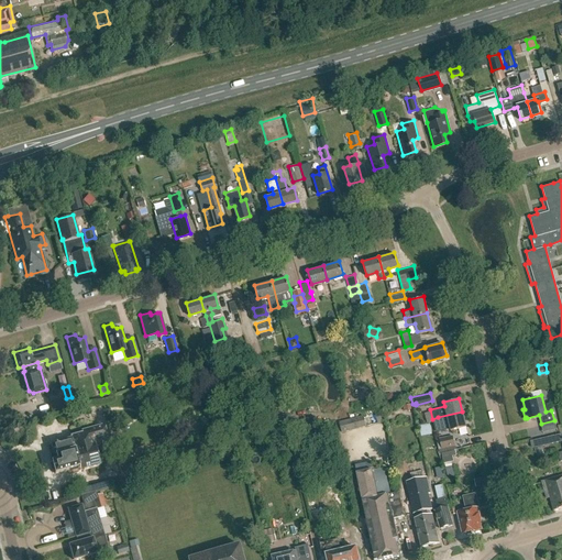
[(48,399),(48,408),(61,409),(62,401),(48,399)]
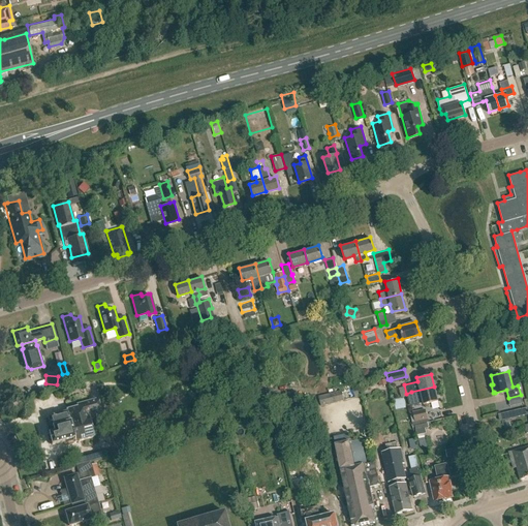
[(319,404),(358,394),(355,384),(317,394),(319,404)]
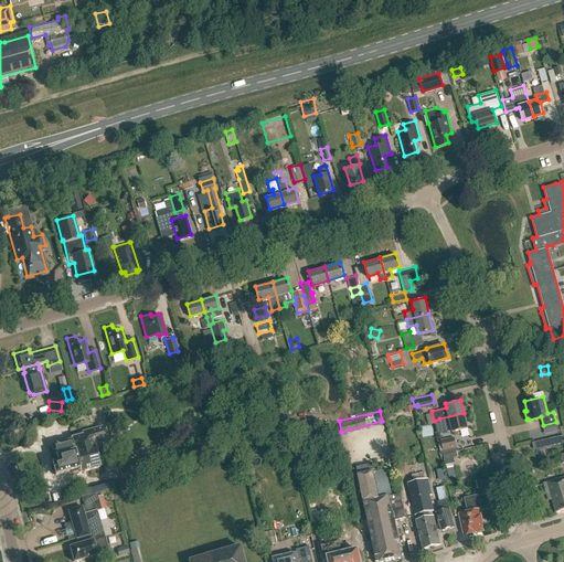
[(464,413),(439,419),(442,425),(449,423),(451,431),(467,427),(464,413)]
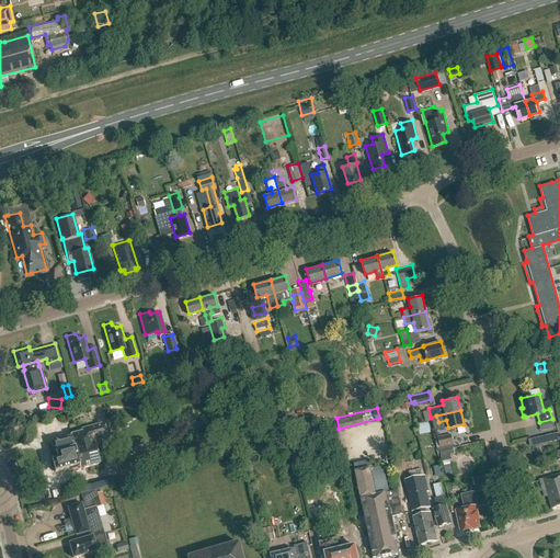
[(427,419),(416,422),(419,433),(430,431),(427,419)]
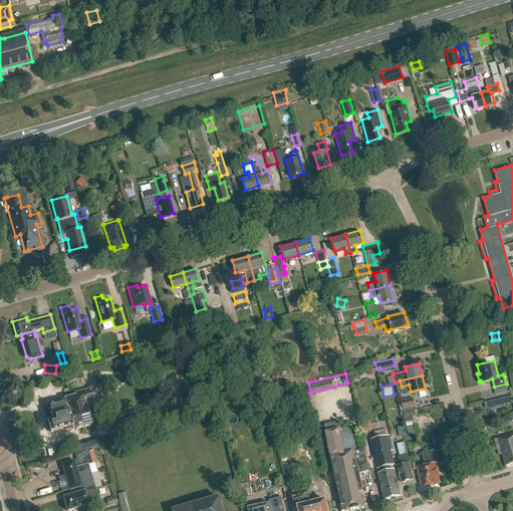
[(88,400),(97,398),(94,386),(74,392),(74,394),(63,397),(64,399),(46,404),(48,414),(50,414),(51,418),(46,420),(49,430),(71,424),(71,423),(74,423),(75,427),(89,423),(87,415),(90,414),(89,412),(86,413),(84,406),(90,404),(88,400)]
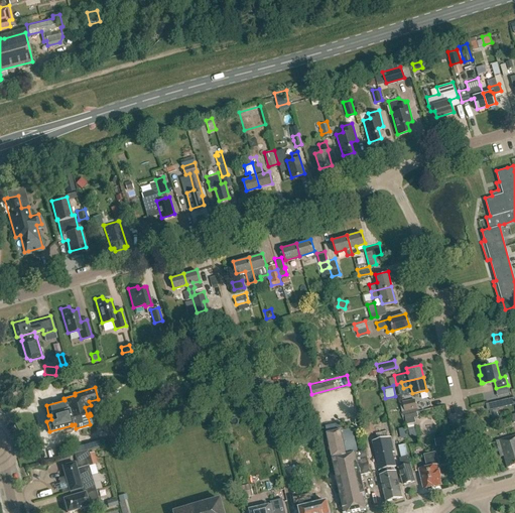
[(496,407),(514,402),(512,395),(494,400),(486,402),(487,408),(496,407)]
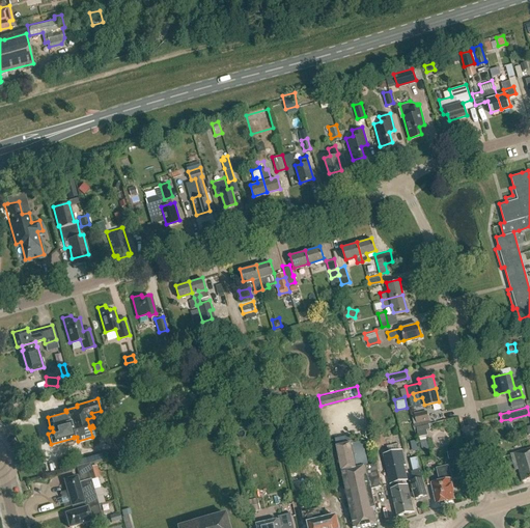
[(413,412),(415,421),(428,418),(425,409),(413,412)]
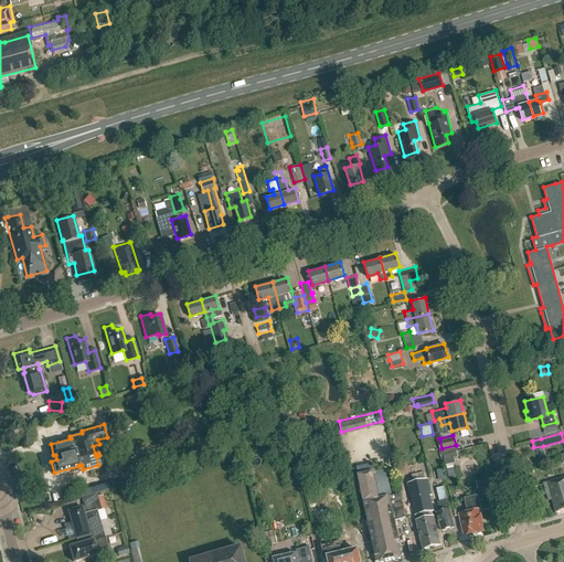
[(456,449),(442,452),(444,463),(445,463),(447,472),(454,470),(453,462),(455,460),(454,456),(457,455),(456,449)]
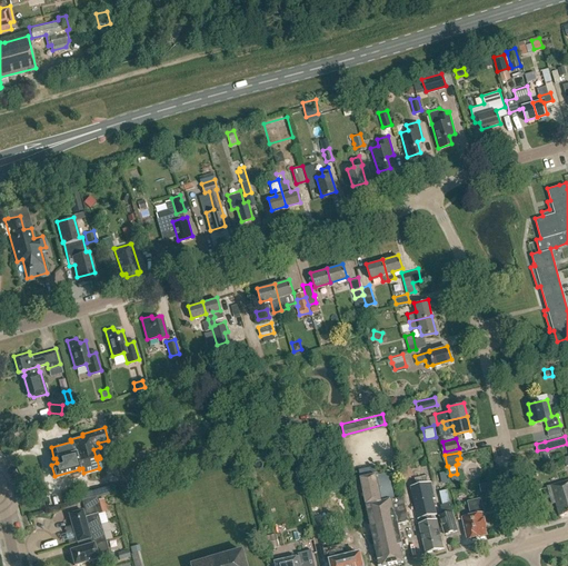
[(397,523),(408,520),(402,495),(391,497),(391,494),(390,494),(389,489),(385,490),(385,492),(378,493),(375,473),(377,473),(375,466),(358,469),(359,477),(378,565),(402,560),(398,545),(401,544),(397,523)]
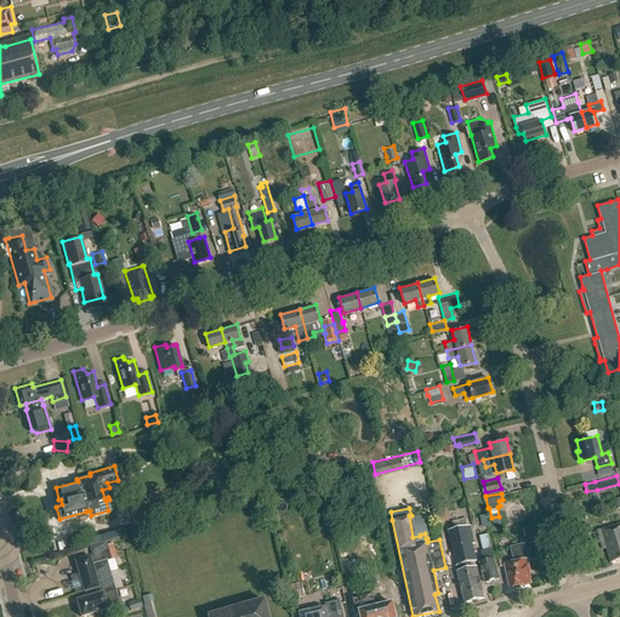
[(369,521),(354,524),(358,544),(373,542),(369,521)]
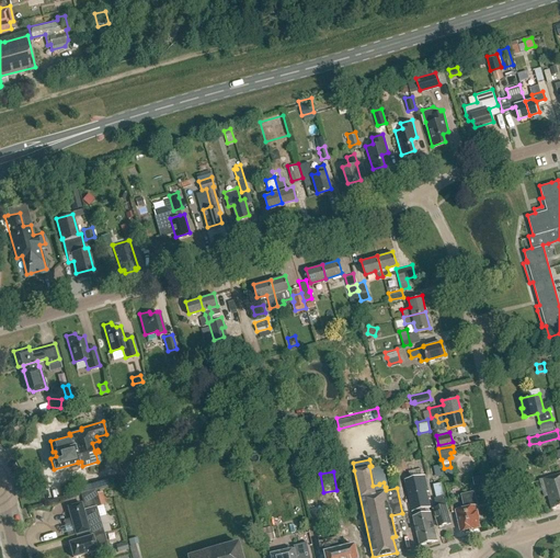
[(551,507),(559,503),(559,471),(539,478),(544,494),(547,493),(551,507)]
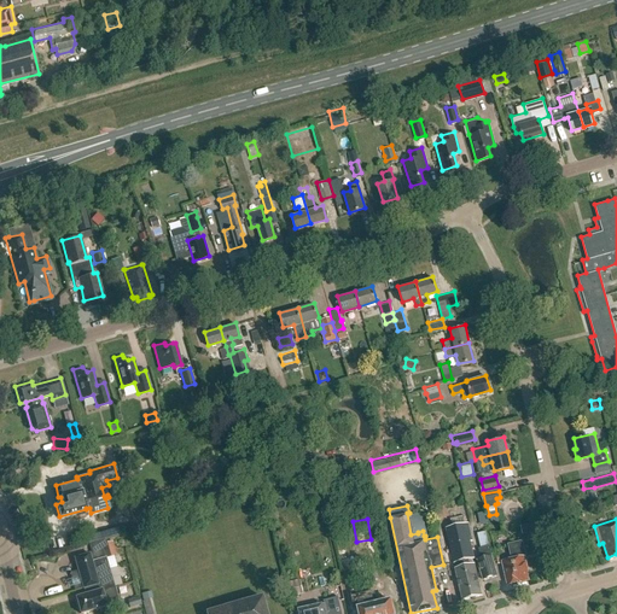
[(533,537),(542,534),(540,520),(521,524),(522,531),(531,530),(533,537)]
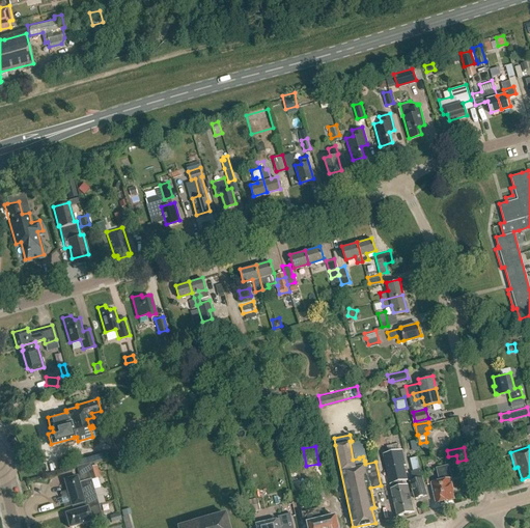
[(405,464),(401,448),(382,452),(392,495),(391,496),(392,498),(393,499),(396,513),(413,510),(407,483),(401,484),(400,480),(407,478),(403,464),(405,464)]
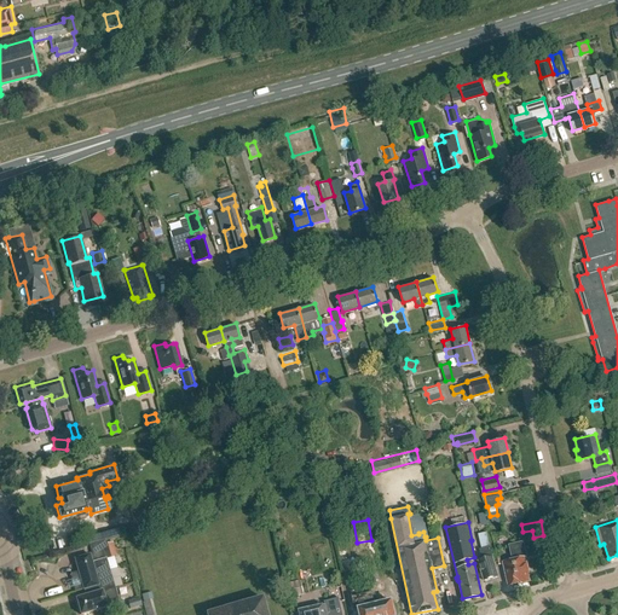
[(489,544),(485,531),(477,532),(480,546),(489,544)]
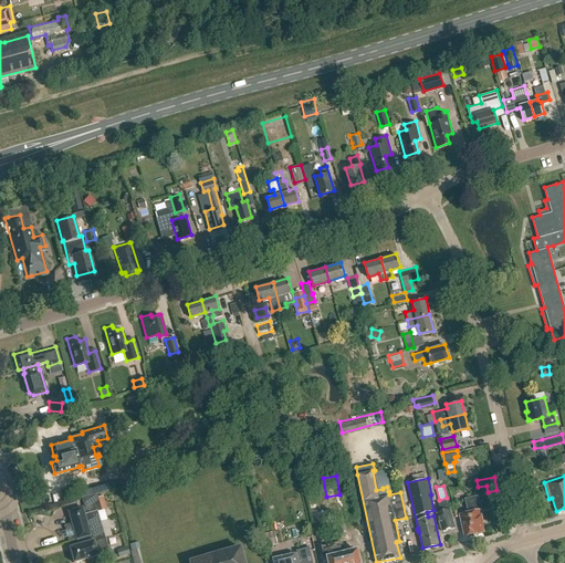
[(67,539),(75,537),(83,534),(84,538),(82,539),(83,542),(85,541),(85,542),(91,540),(90,540),(92,539),(92,540),(104,537),(95,509),(101,508),(95,492),(81,497),(83,506),(81,506),(67,510),(71,521),(63,522),(63,524),(64,524),(65,529),(63,529),(65,534),(66,534),(67,537),(66,538),(67,539)]
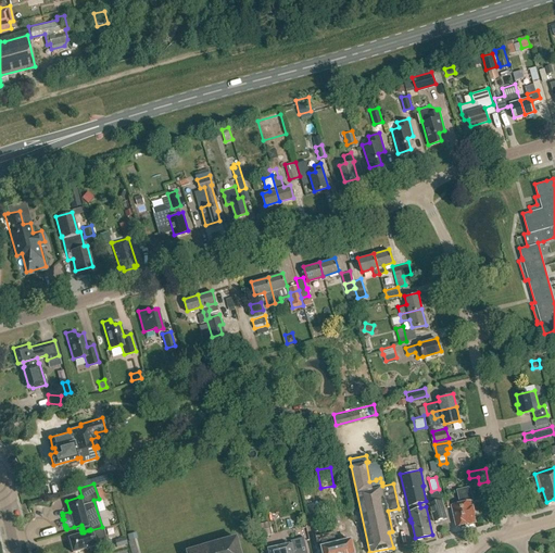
[(471,498),(469,486),(456,489),(459,503),(452,504),(456,525),(457,525),(459,526),(465,525),(465,523),(467,523),(467,522),(474,520),(471,513),(472,513),(471,505),(470,505),(469,499),(471,498)]
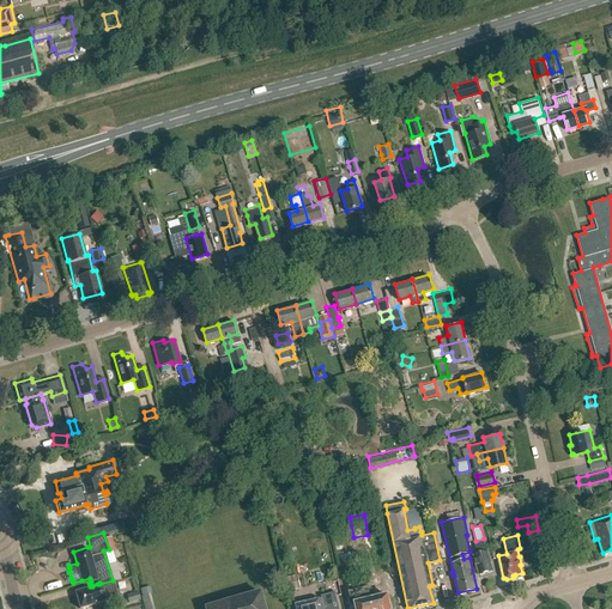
[(490,560),(484,539),(473,542),(477,552),(472,553),(476,562),(479,573),(492,570),(489,561),(490,560)]
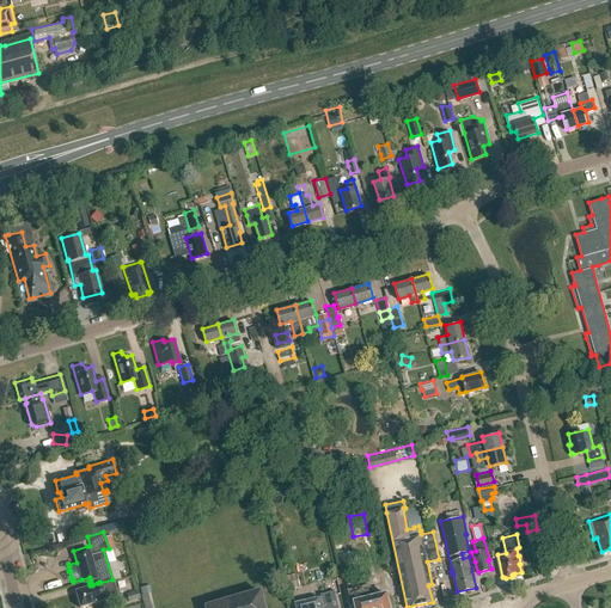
[(297,571),(283,573),(287,588),(299,584),(297,571)]
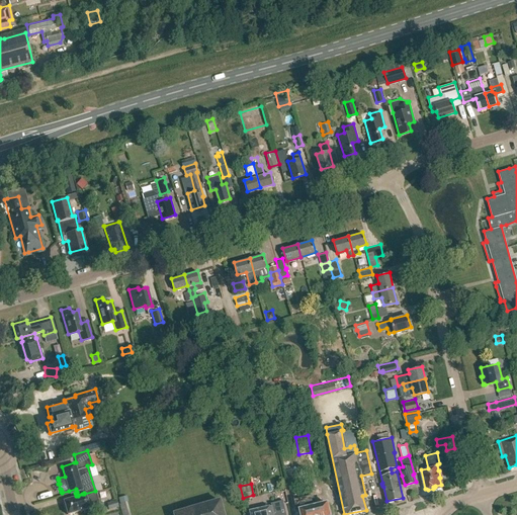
[(282,498),(270,501),(270,502),(271,505),(273,514),(296,514),(300,514),(330,514),(327,502),(312,506),(310,496),(311,495),(310,495),(309,492),(308,488),(296,490),(295,486),(290,487),(292,496),(282,498)]
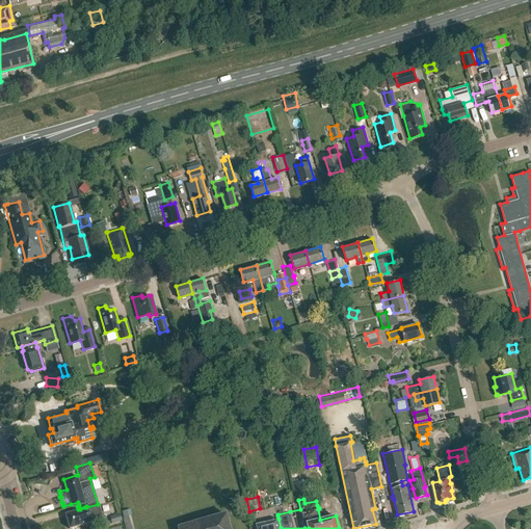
[(71,504),(73,510),(64,512),(69,527),(90,521),(90,520),(101,517),(98,504),(86,507),(86,506),(84,507),(85,507),(80,509),(80,508),(78,509),(77,506),(79,505),(78,502),(71,504)]
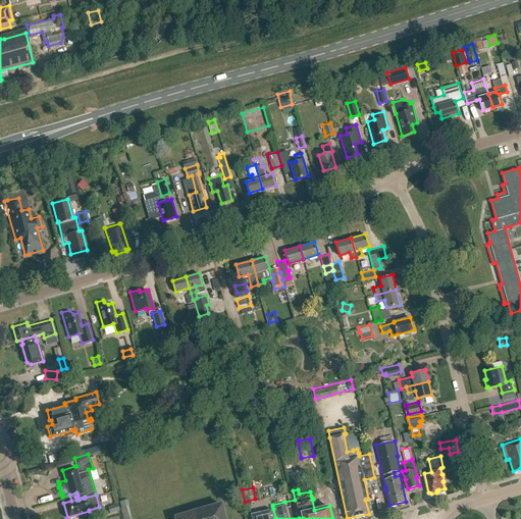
[(116,503),(107,505),(109,512),(118,509),(116,503)]
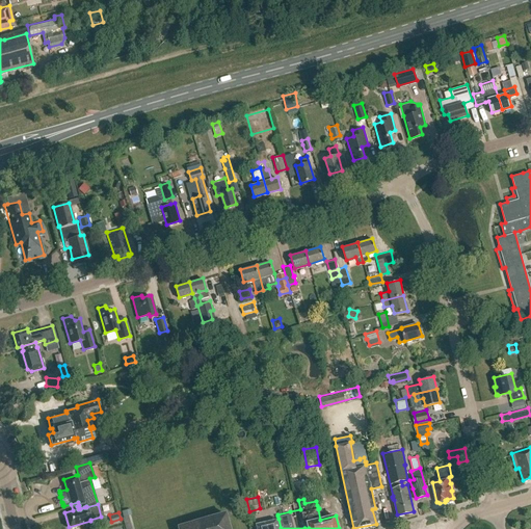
[(229,528),(224,512),(177,526),(177,528),(229,528)]
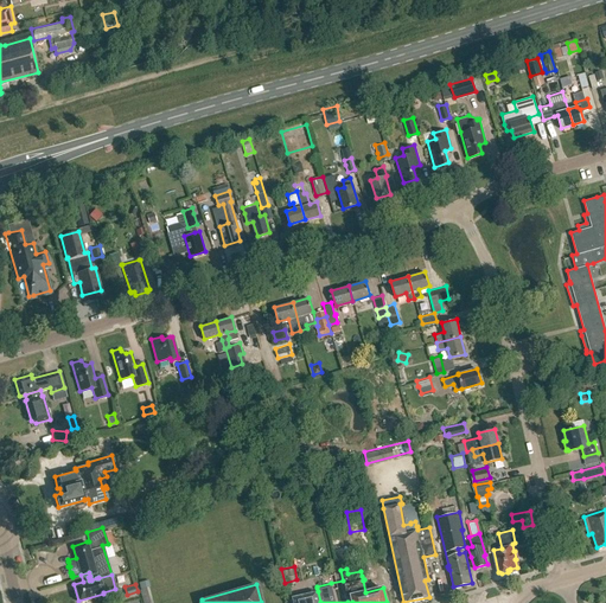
[(139,588),(141,598),(148,596),(146,587),(139,588)]
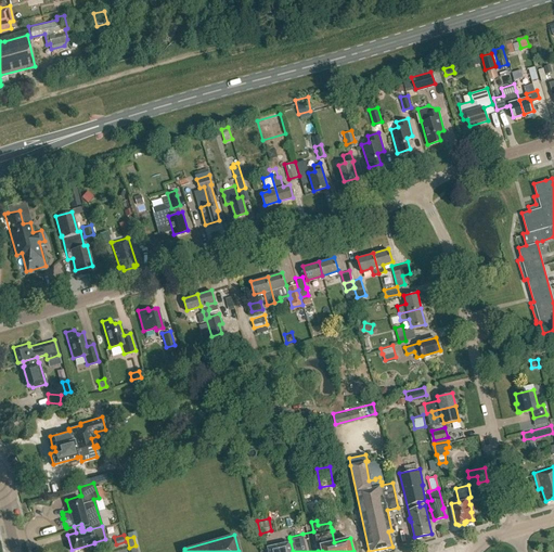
[(293,551),(291,541),(268,547),(268,551),(293,551)]
